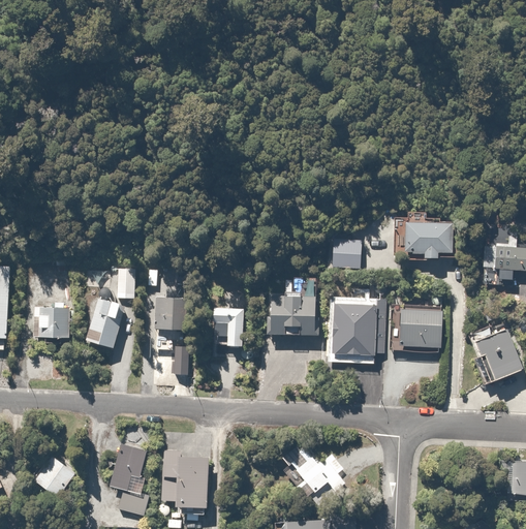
[(454,222),(405,222),(406,252),(412,252),(412,253),(424,253),(424,259),(439,259),(439,257),(455,257),(454,222)]
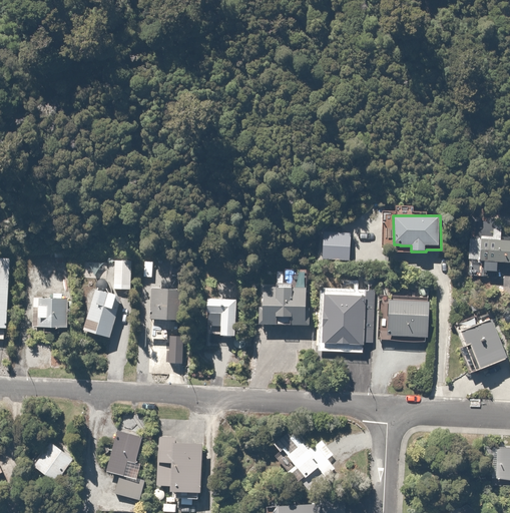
[(509,238),(481,239),(481,261),(477,261),(477,268),(470,268),(470,276),(487,276),(487,273),(495,273),(495,264),(509,263),(509,238)]
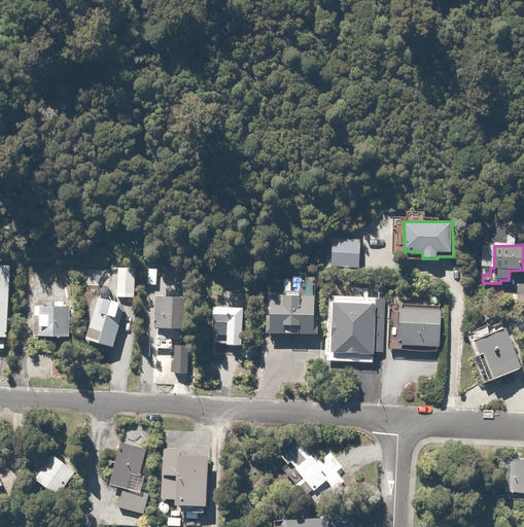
[(129,278),(109,280),(110,297),(130,296),(129,278)]
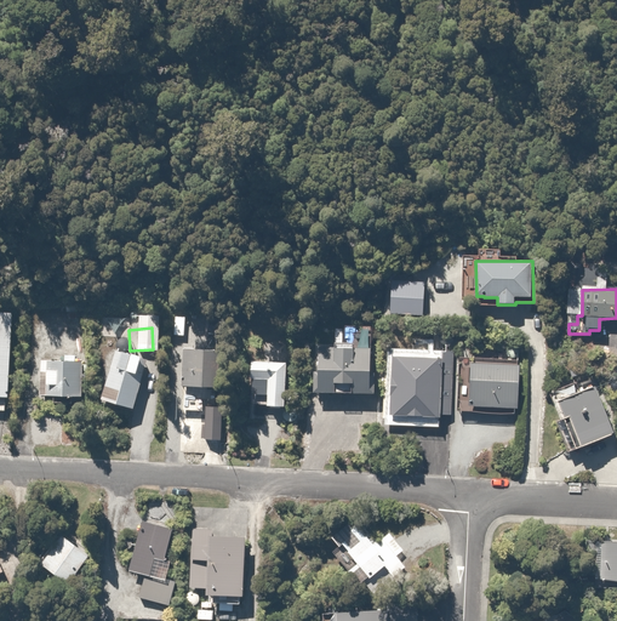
[(216,347),(183,347),(183,388),(216,388),(216,347)]
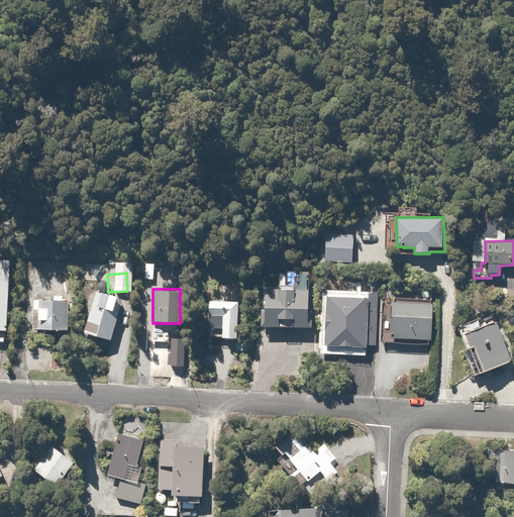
[(312,289),(266,289),(266,307),(263,307),(263,329),(312,329),(312,289)]
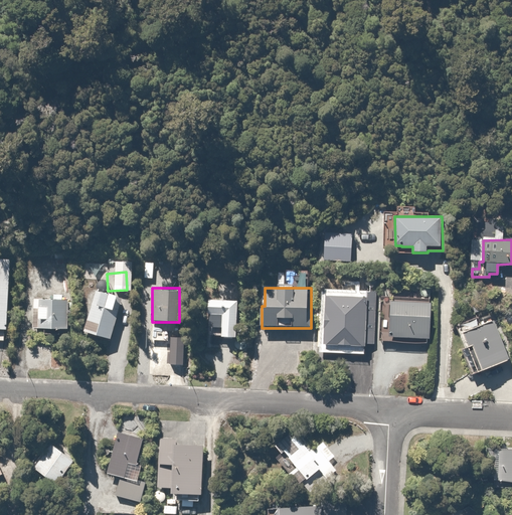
[(121,296),(91,289),(79,331),(110,339),(121,296)]
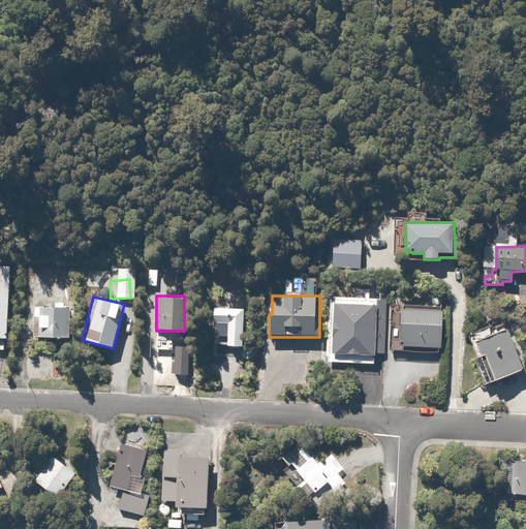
[(443,307),(388,305),(387,351),(442,353),(443,307)]
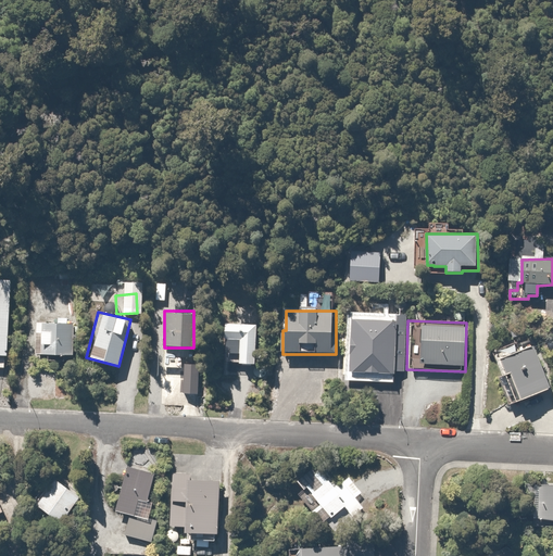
[(71,321),(37,321),(37,356),(71,356),(71,321)]
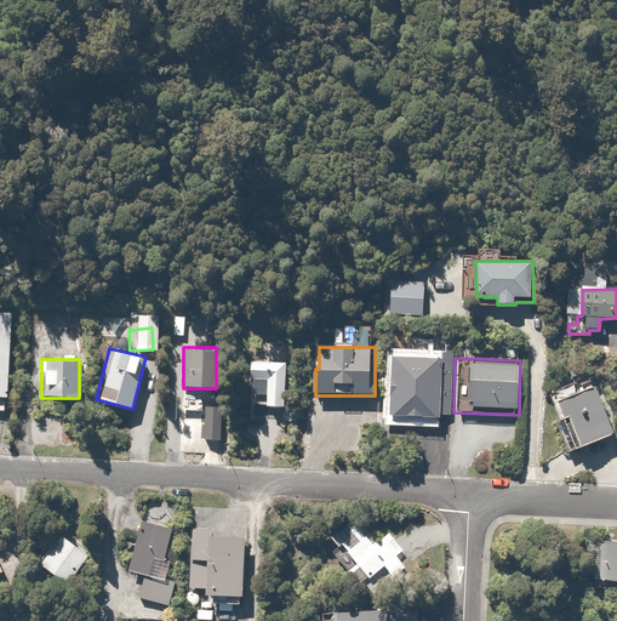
[(268,377),(269,408),(286,408),(285,359),(246,360),(246,379),(268,377)]
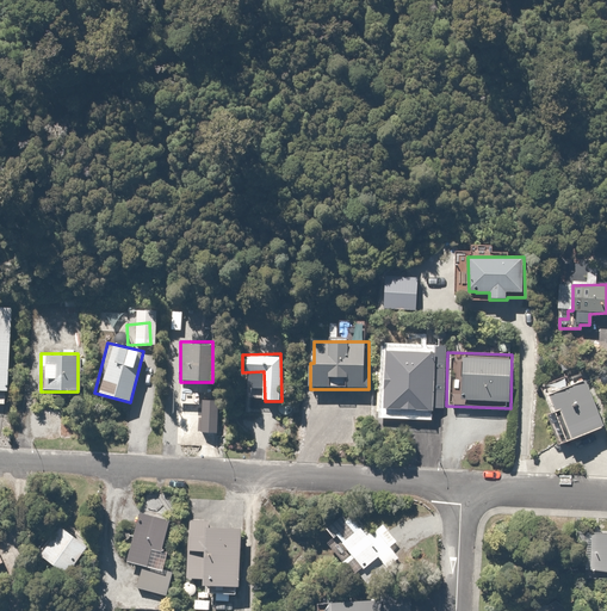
[(439,353),(384,353),(384,412),(434,412),(434,392),(439,392),(439,353)]
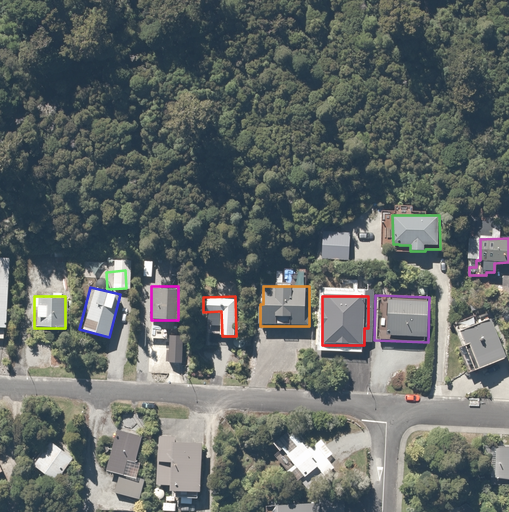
[(508,355),(492,319),(466,331),(473,344),(475,343),(486,368),(508,357),(508,355)]
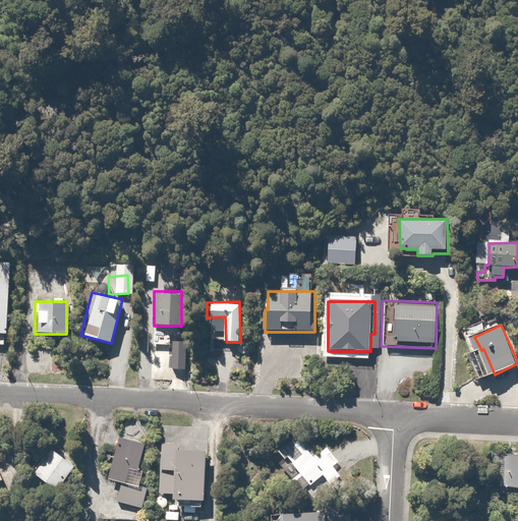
[(284,456),(275,464),(290,480),(294,477),(314,501),(342,476),(318,448),(312,452),(297,435),(279,451),(284,456)]
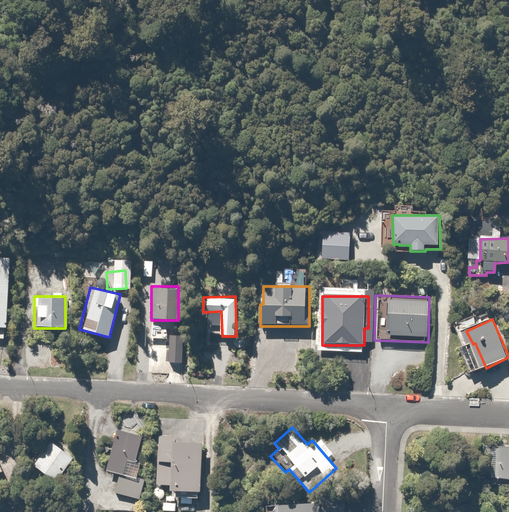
[(142,436),(116,429),(105,469),(117,472),(112,492),(137,499),(142,480),(131,477),(142,436)]
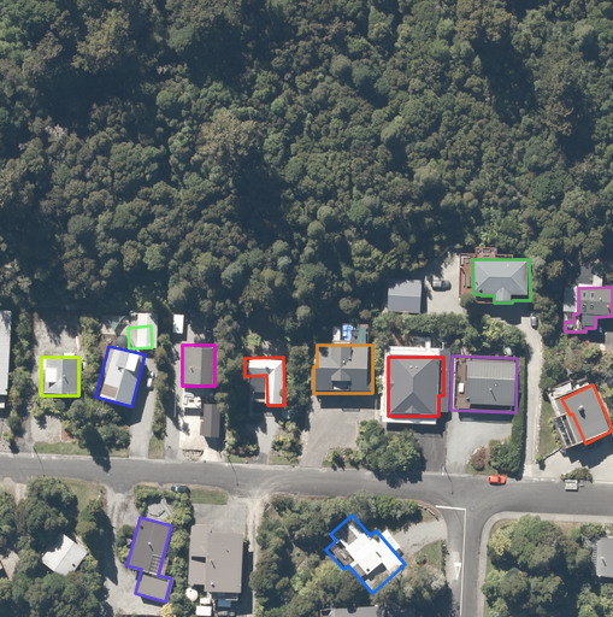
[(208,524),(189,524),(188,585),(207,585),(207,558),(212,558),(211,600),(239,600),(239,593),(246,593),(246,536),(208,536),(208,524)]
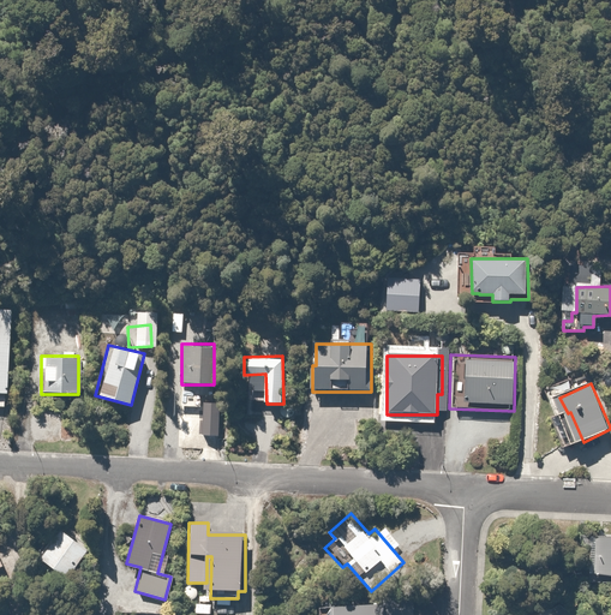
[(61,527),(42,557),(72,577),(91,548),(61,527)]
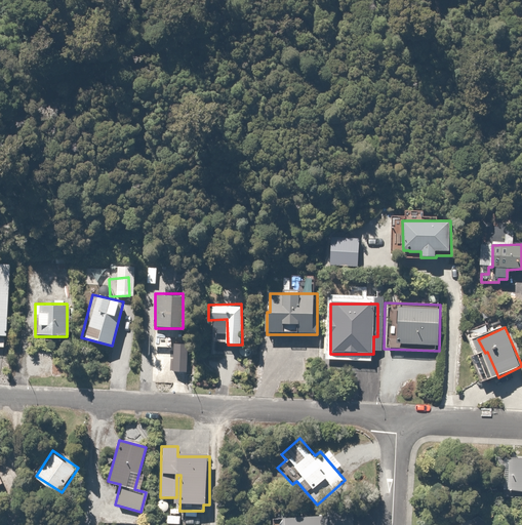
[(521,458),(513,458),(513,461),(503,460),(502,496),(521,497),(521,458)]
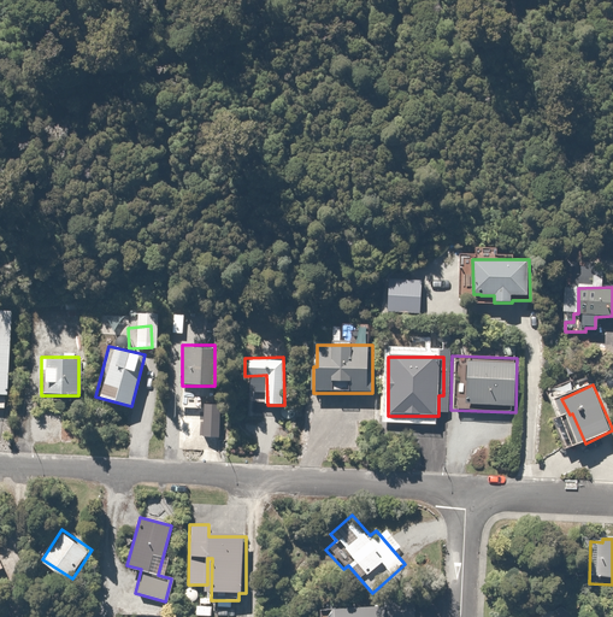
[(416,616),(416,604),(329,606),(330,615),(323,615),(322,616),(416,616)]
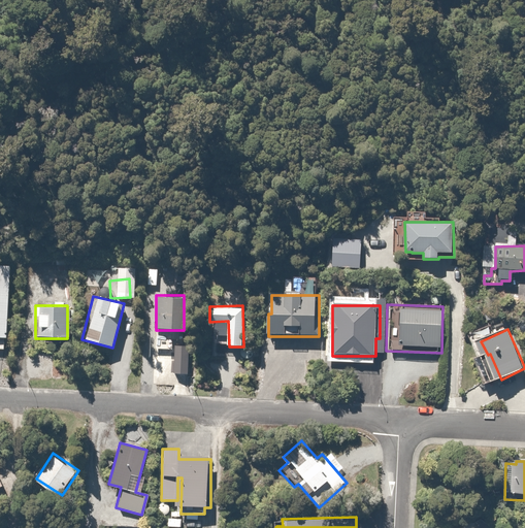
[(487,527),(480,517),(468,524),(465,519),(454,526),(454,527),(487,527)]
